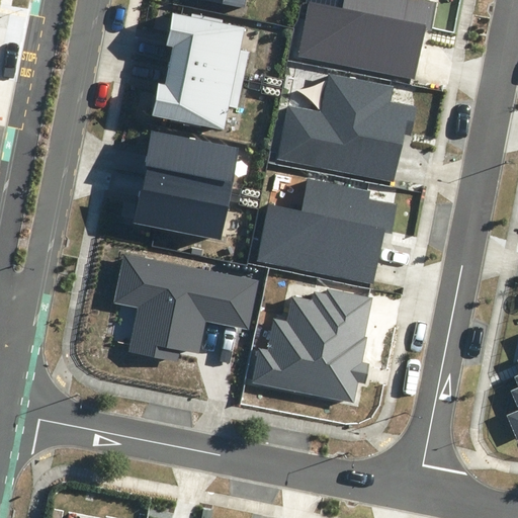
[(202,0),(245,8),(246,0),(202,0)]
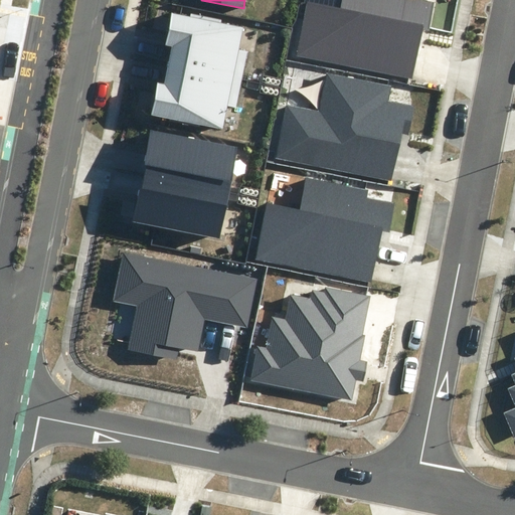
[(297,56),(412,79),(422,29),(428,30),(435,2),(423,0),(342,0),(341,8),(308,2),(297,56)]
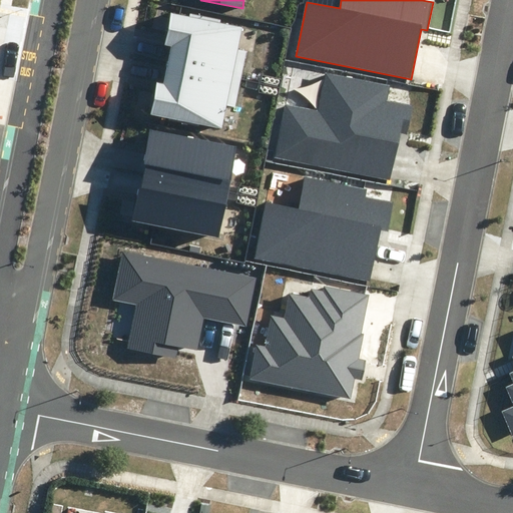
[(240,80),(245,54),(237,53),(242,28),(221,24),(222,20),(190,14),(189,17),(172,14),(165,45),(173,47),(169,65),(240,80)]
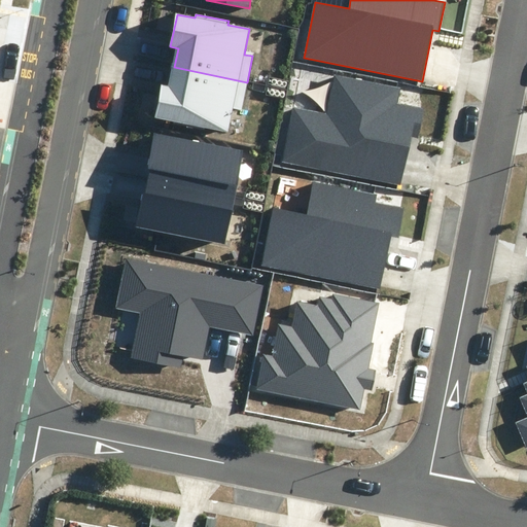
[(233,107),(242,109),(247,82),(174,67),(170,86),(163,85),(155,118),(174,121),(173,126),(206,132),(207,129),(227,133),(233,107)]
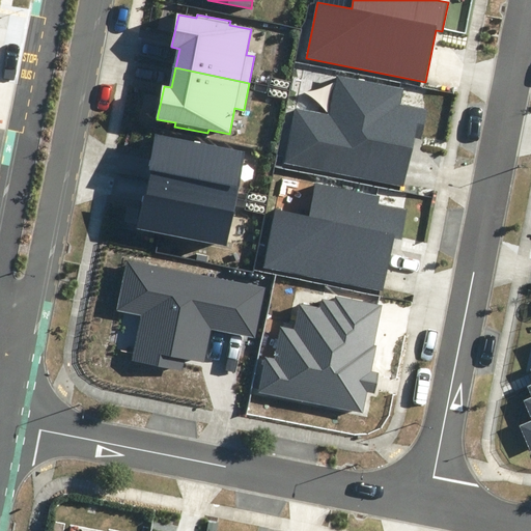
[(282,164),(404,188),(415,136),(420,138),(426,108),(401,104),(404,87),(335,74),(328,112),(294,106),(282,164)]
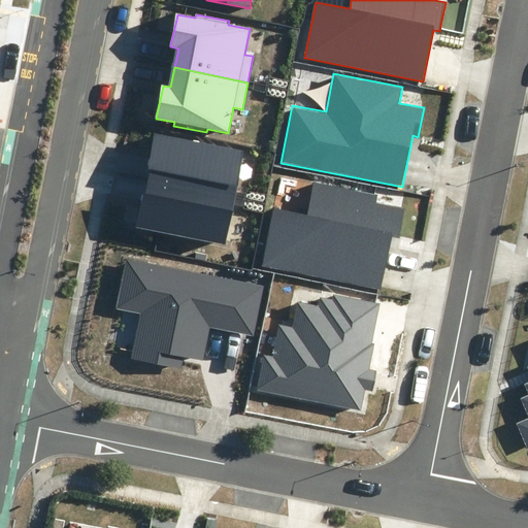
[(146,178),(236,196),(245,152),(155,133),(146,178)]
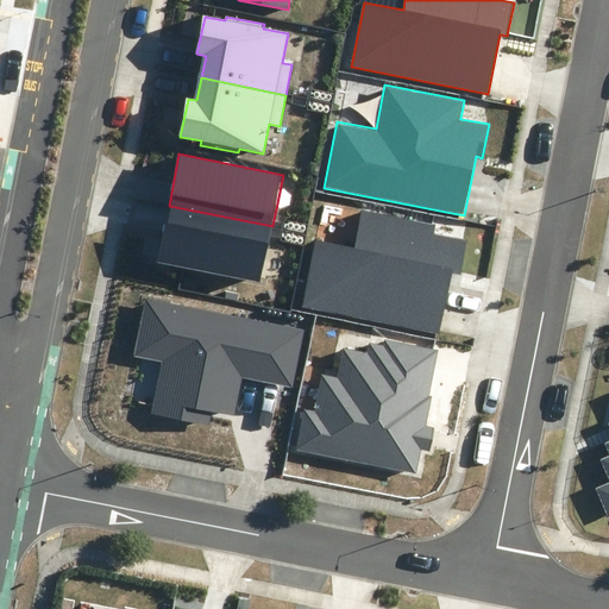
[(157,263),(261,283),(272,226),(169,206),(157,263)]
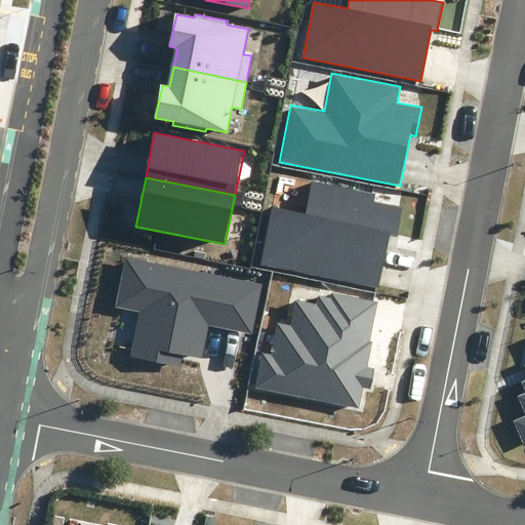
[(259,265),(379,288),(390,234),(397,235),(402,207),(373,202),(375,193),(311,180),(305,211),(271,205),(259,265)]
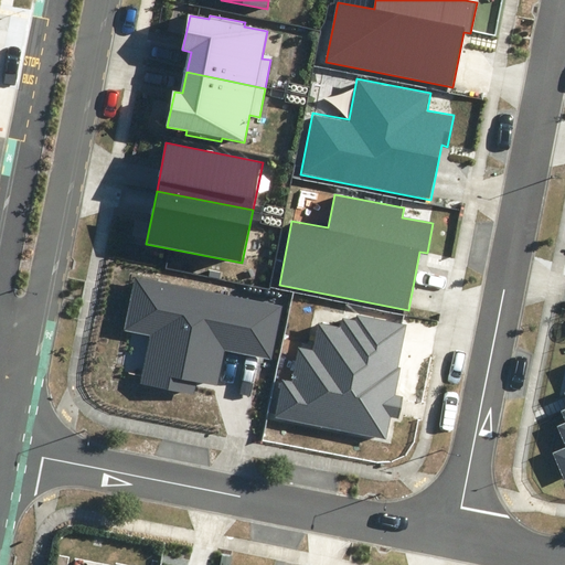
[(272,361),(283,305),(135,277),(124,331),(150,336),(141,383),(194,393),(196,382),(219,386),(225,352),(272,361)]
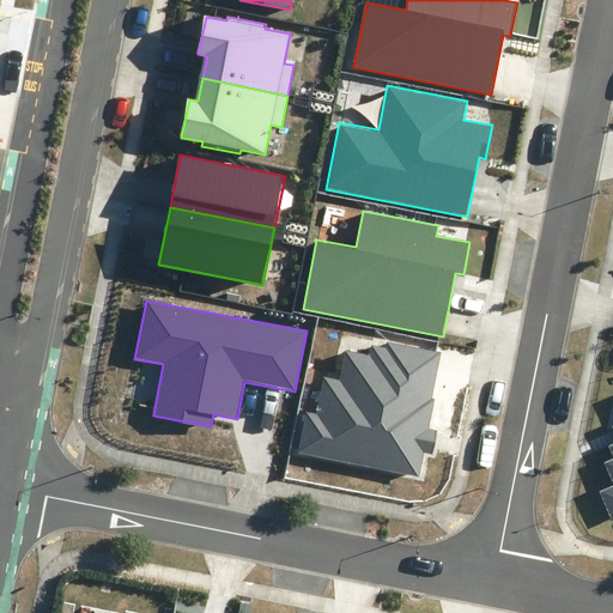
[(297,454),(419,477),(424,453),(434,455),(438,430),(430,429),(436,399),(432,398),(441,353),(389,343),(388,349),(372,345),(370,356),(346,351),(340,380),(323,377),(317,413),(305,411),(297,454)]
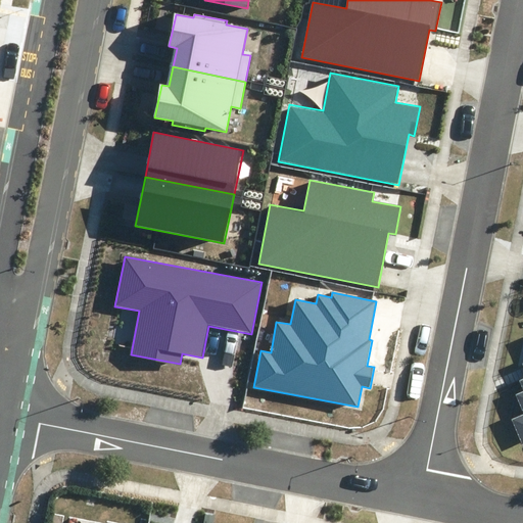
[(522,363),(522,364),(522,379),(521,381),(522,386),(522,392),(518,395),(522,408),(522,416),(513,420),(522,444),(522,363)]
